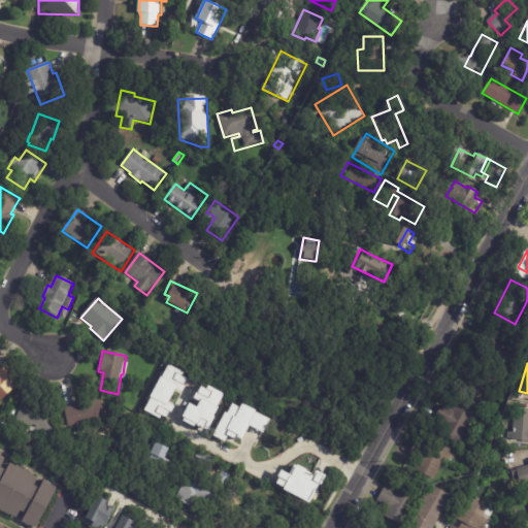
[(167,402),(173,389),(180,392),(188,374),(165,364),(143,410),(165,421),(172,405),(167,402)]
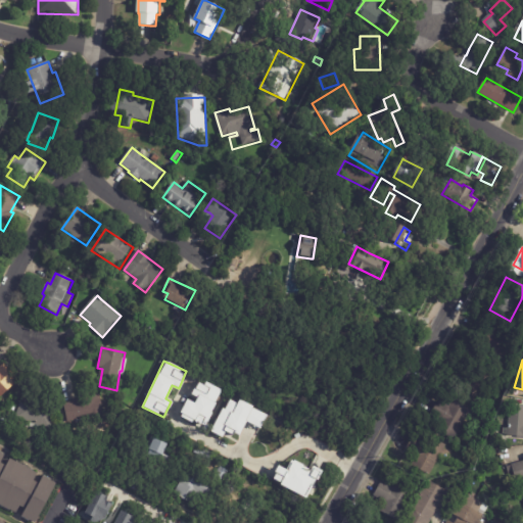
[(0,368),(4,364),(20,380),(1,399),(0,398),(0,368)]
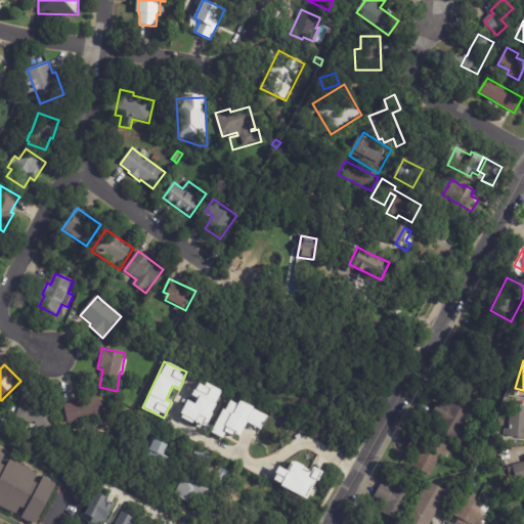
[(220,391),(198,381),(189,399),(187,397),(178,417),(204,428),(220,391)]
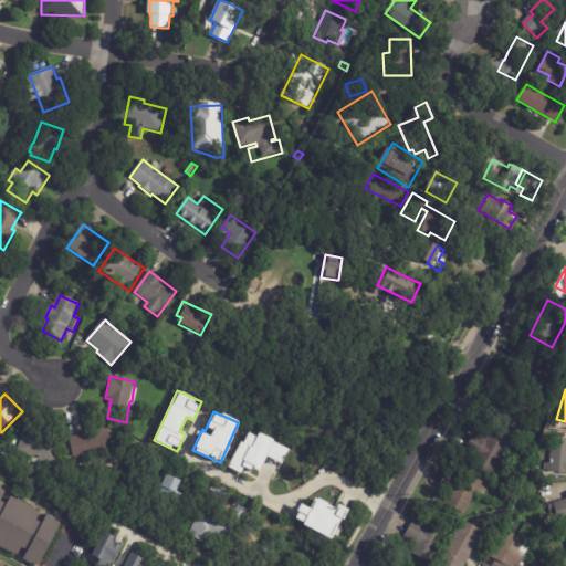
[(33,430),(63,440),(54,465),(17,453),(25,427),(33,430)]
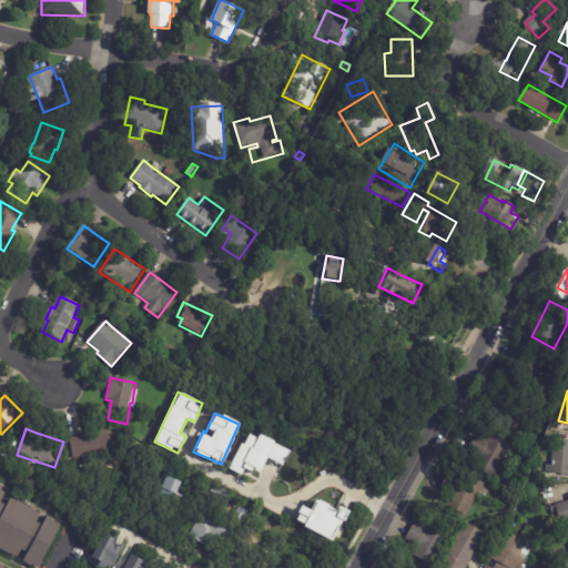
[(69,440),(81,437),(80,436),(99,432),(103,454),(74,460),(69,440)]
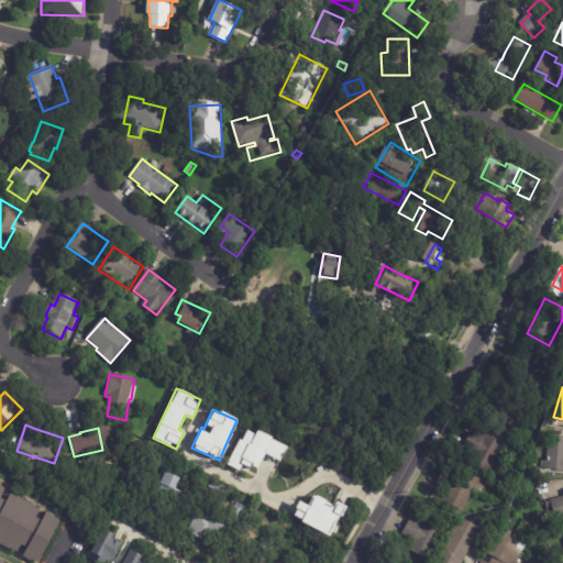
[(238,471),(242,462),(256,468),(263,454),(279,462),(287,445),(255,431),(253,434),(243,429),(227,465),(238,471)]
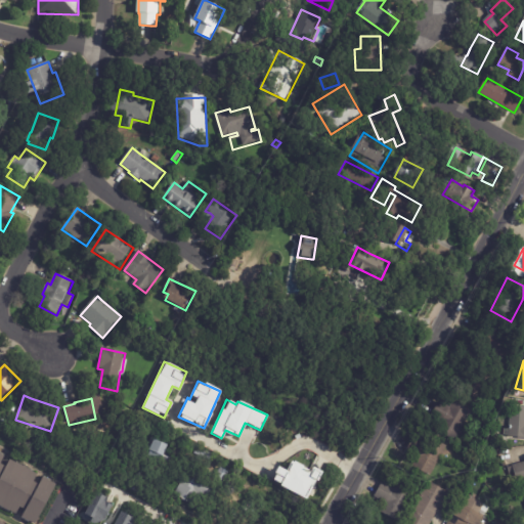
[(473,411),(456,442),(438,432),(443,423),(433,418),(440,402),(452,409),(456,403),(473,411)]
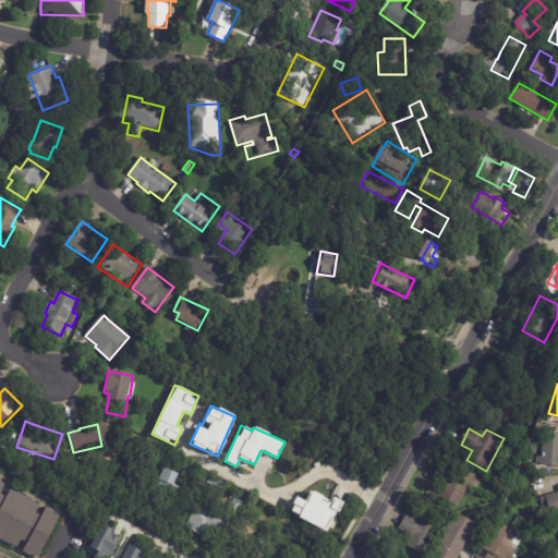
[(557,434),(557,468),(553,468),(553,465),(544,465),(545,434),(557,434)]
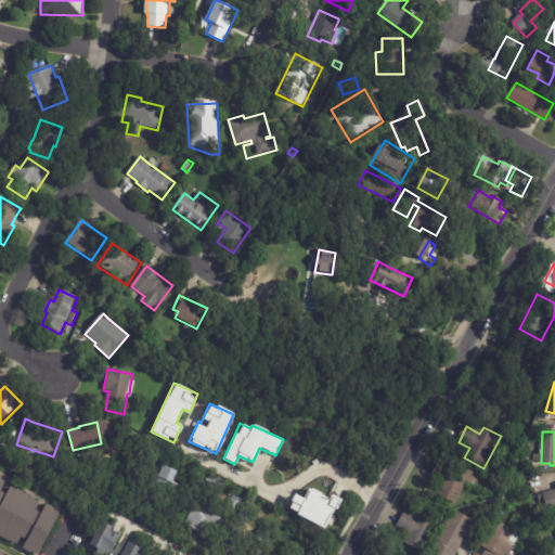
[(165,455),(177,461),(175,467),(180,470),(176,481),(184,486),(181,495),(153,482),(165,455)]
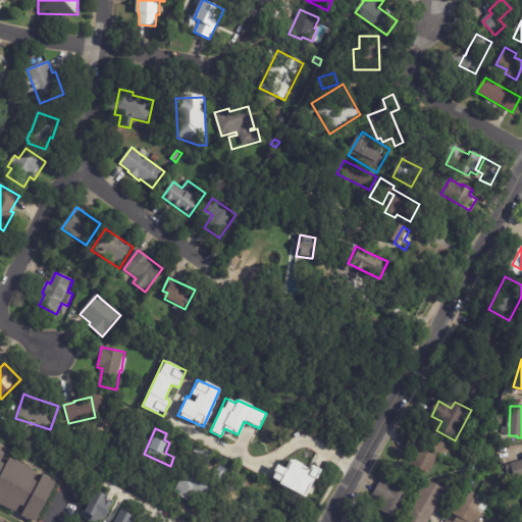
[(407,450),(414,436),(424,442),(428,435),(447,447),(429,476),(411,465),(416,457),(406,451),(407,450)]
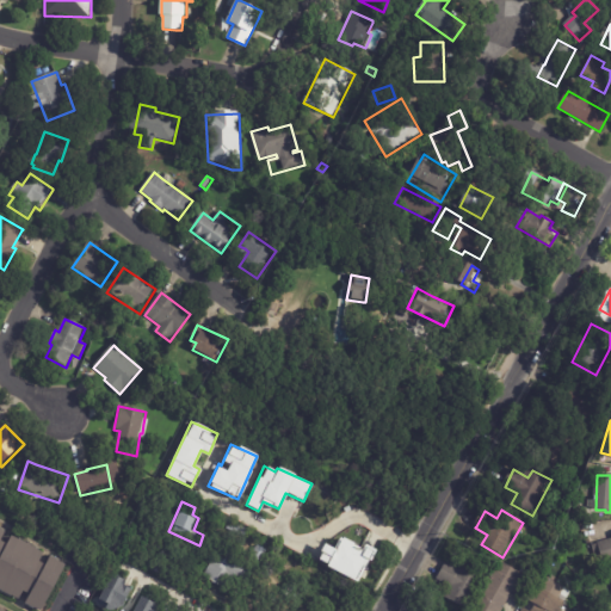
[(203,520),(209,525),(203,532),(198,529),(203,520)]
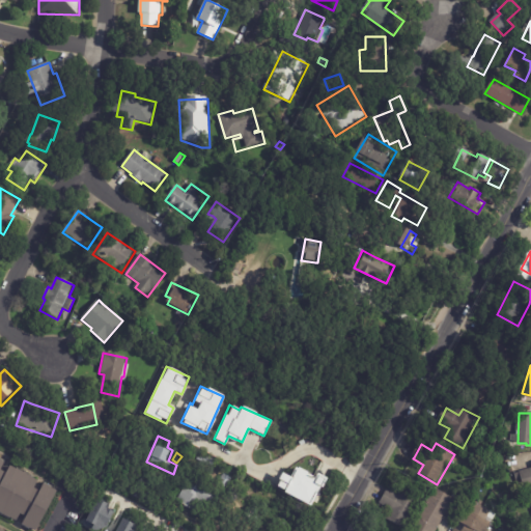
[(200,452),(214,458),(211,466),(197,459),(200,452)]
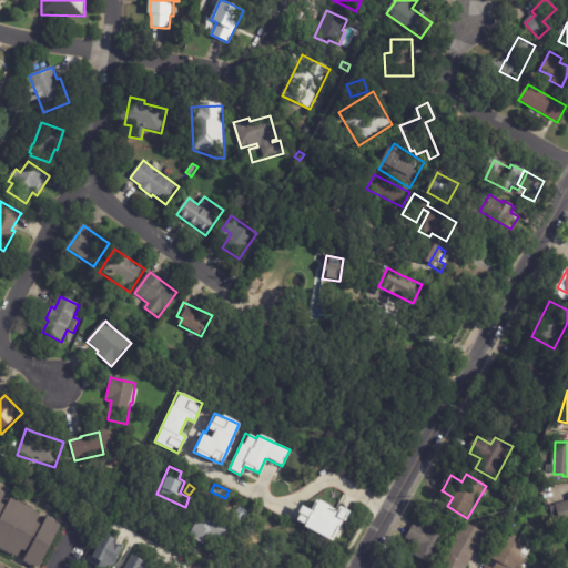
[(0,494),(2,496),(3,496),(0,505),(6,507),(9,499),(40,515),(36,524),(41,527),(46,518),(60,526),(39,567),(33,567),(22,564),(27,555),(20,551),(16,559),(0,551),(0,494)]
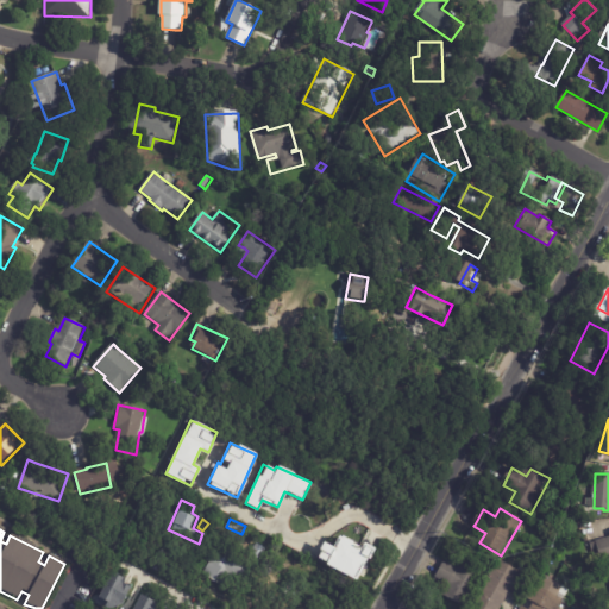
[(370,548),(337,535),(332,547),(321,542),(314,562),(358,579),(370,548)]
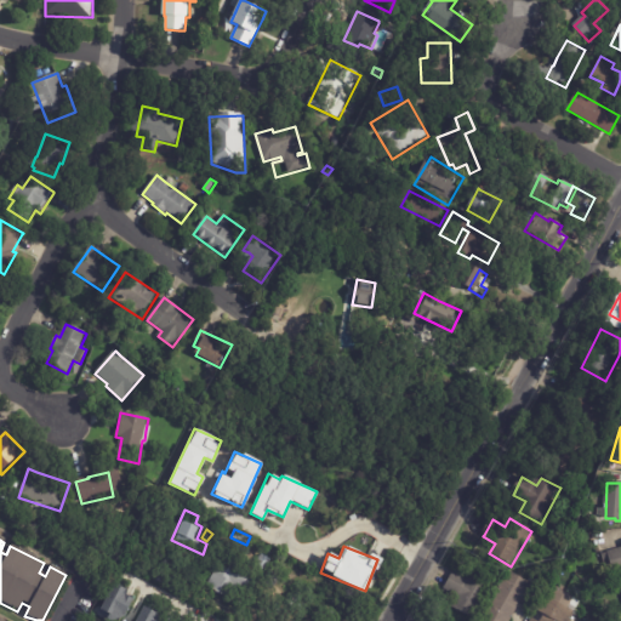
[(620,568),(609,573),(603,553),(620,546),(620,568)]
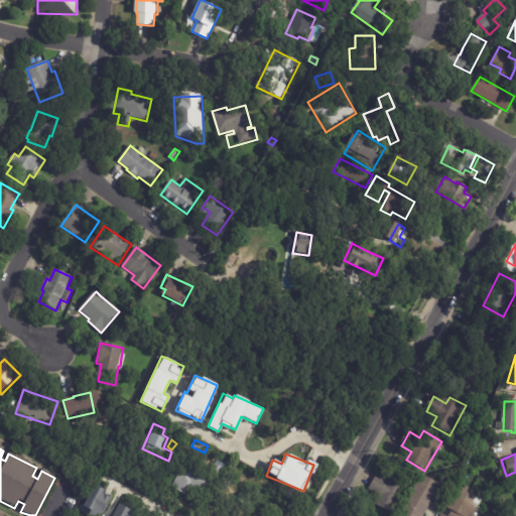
[(218,460),(226,464),(221,476),(213,472),(218,460)]
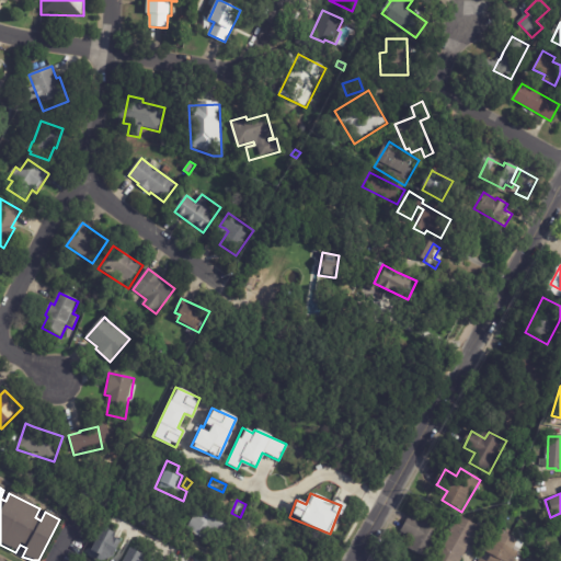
[(210,507),(235,519),(228,535),(216,529),(209,541),(187,530),(198,508),(207,513),(210,507)]
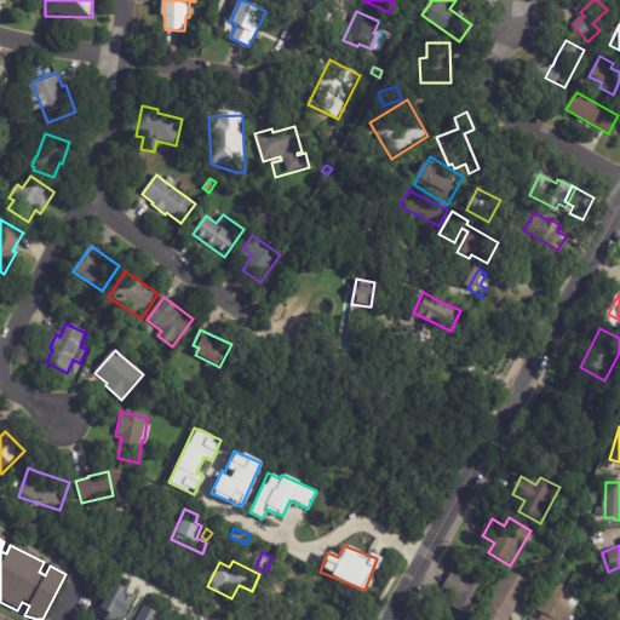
[(523,603),(522,602),(511,619),(483,619),(482,619),(487,609),(483,607),(488,600),(492,601),(509,570),(528,583),(530,578),(543,585),(529,607),(523,603)]
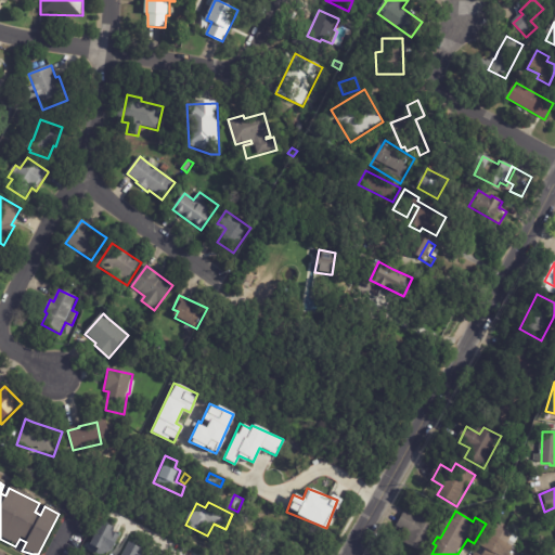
[(143,512),(156,517),(153,525),(140,518),(143,512)]
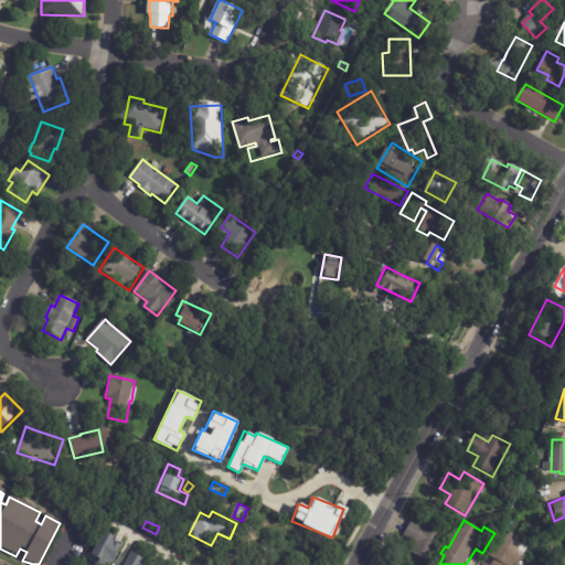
[(429,521),(448,532),(430,564),(412,554),(417,544),(404,537),(414,521),(426,528),(429,521)]
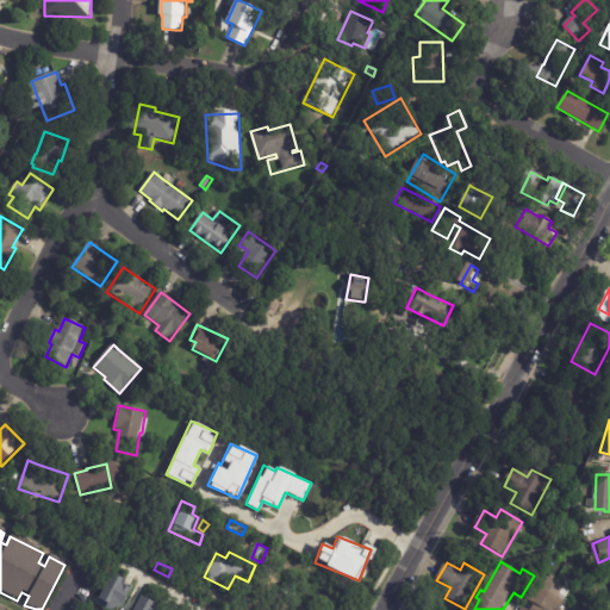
[(111,571),(126,579),(124,583),(132,587),(123,605),(113,609),(109,609),(94,602),(111,571)]
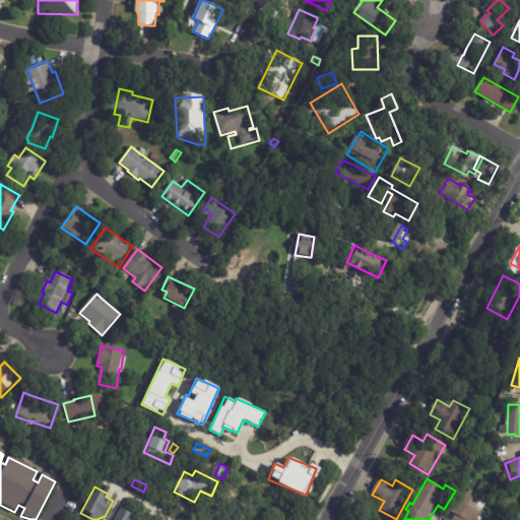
[(463,492),(486,505),(477,519),(445,519),(446,519),(448,519),(454,519),(456,516),(449,512),(461,490),(463,492)]
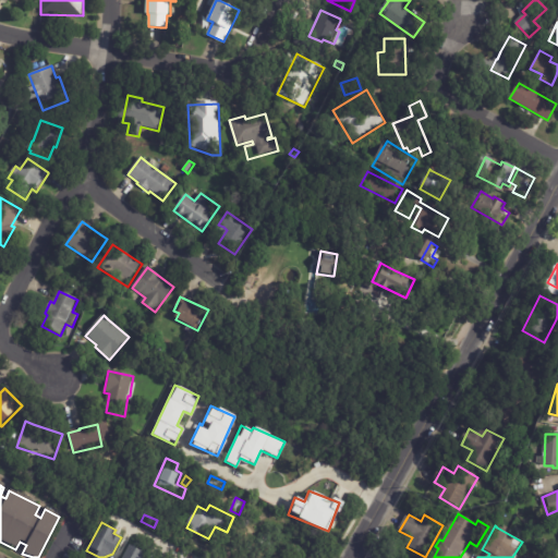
[(271,534),(273,536),(262,545),(257,538),(268,531),(271,534)]
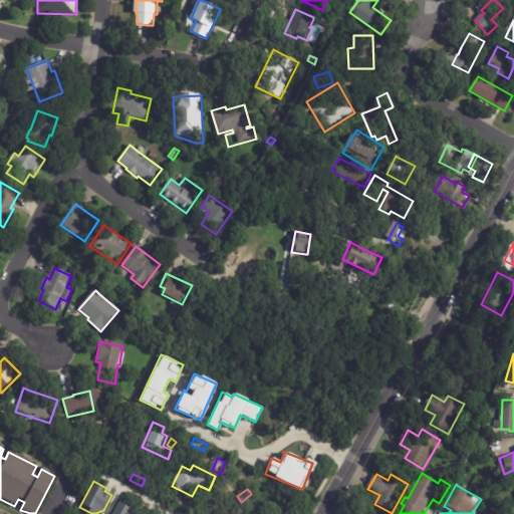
[(112,513),(119,501),(132,508),(129,513),(112,513)]
